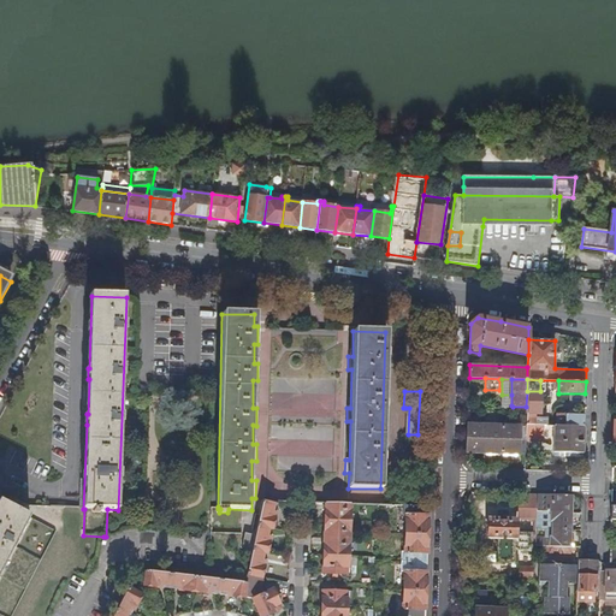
[(540,391),(527,391),(526,407),(526,425),(540,425),(546,425),(546,418),(534,418),(534,414),(540,414),(540,391)]
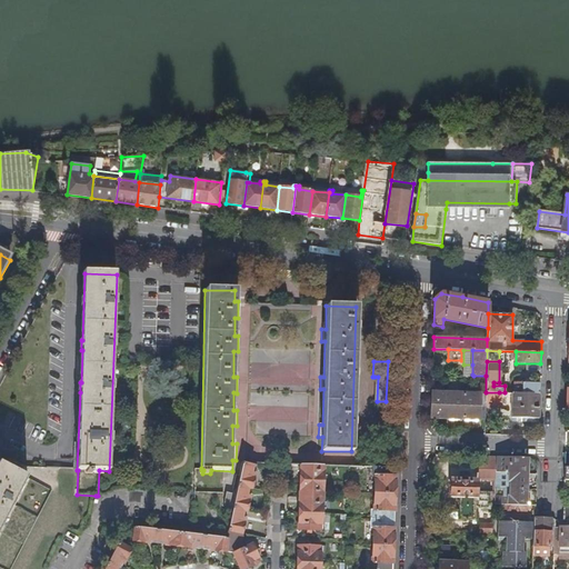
[(472,377),(473,376),(472,375),(472,365),(463,365),(463,377),(472,377)]
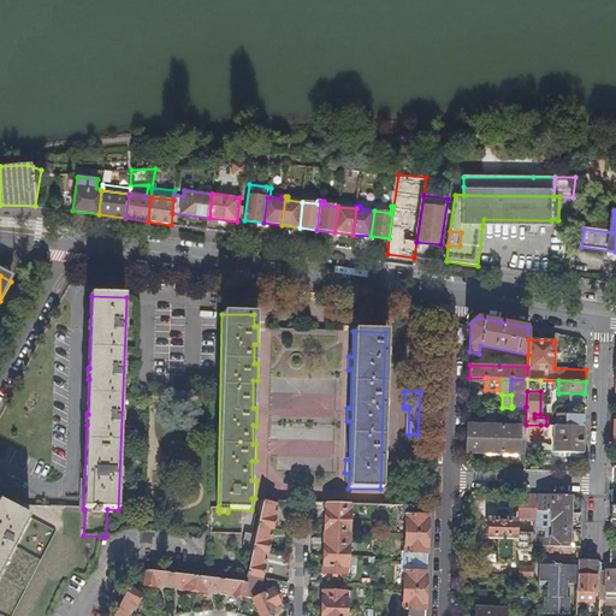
[(585,414),(557,414),(557,426),(584,426),(585,414)]
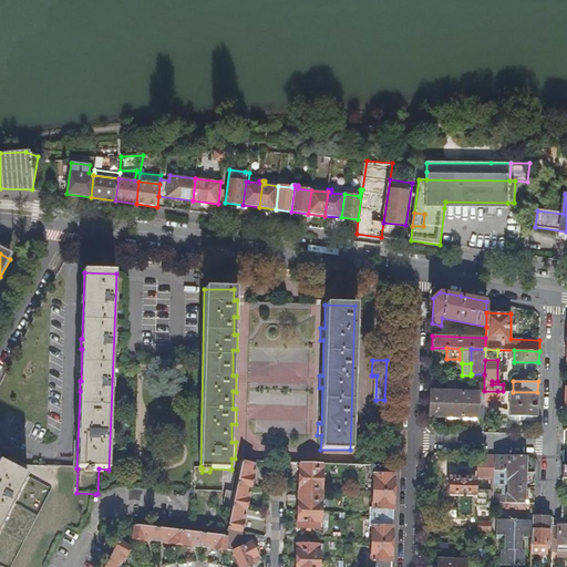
[(430,391),(430,415),(477,416),(477,392),(430,391)]
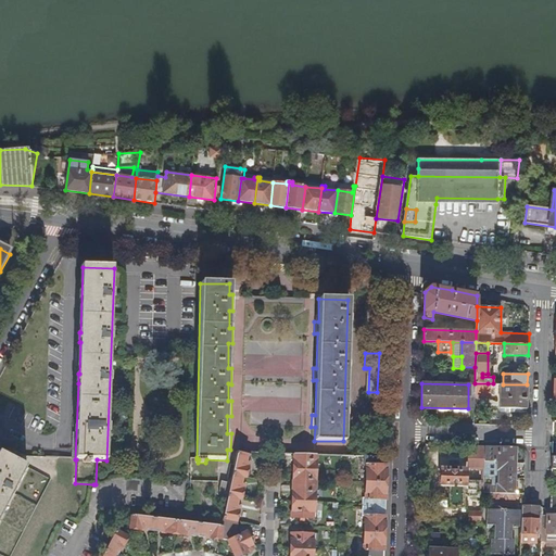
[(488,383),(475,383),(474,395),(488,396),(488,383)]
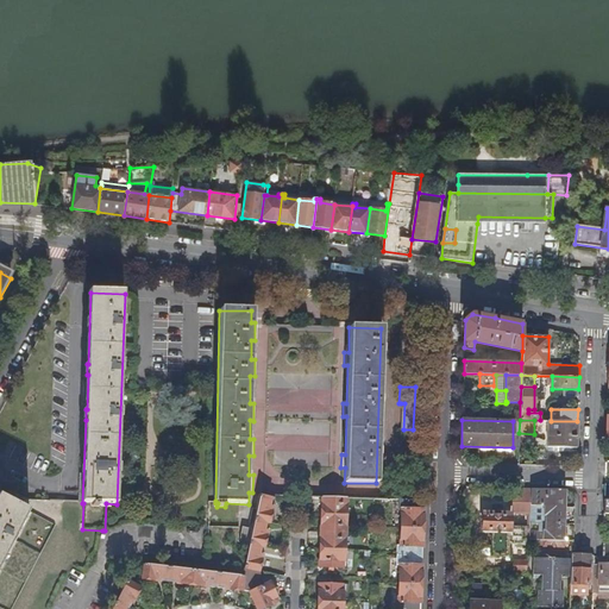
[(577,447),(577,421),(551,421),(547,421),(547,447),(577,447)]
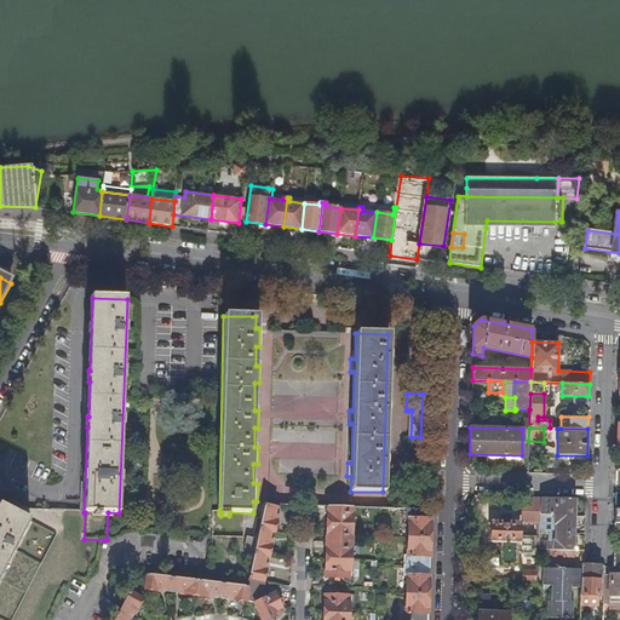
[(575,516),(575,499),(556,498),(550,498),(540,498),(540,515),(549,515),(554,516),(575,516)]
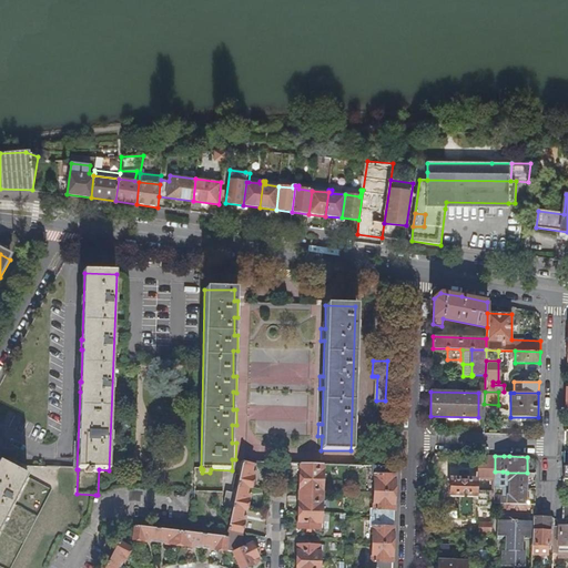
[(478,477),(495,477),(495,472),(495,460),(478,459),(478,477)]
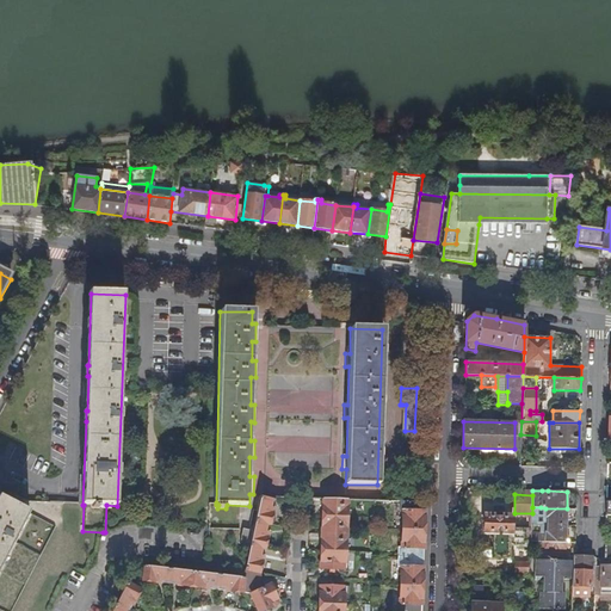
[(0,610),(0,567),(29,512),(0,497),(0,610)]
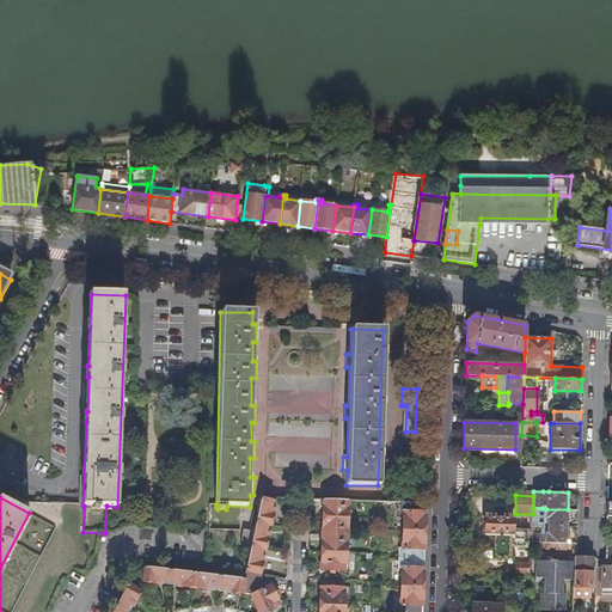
[(275,500),(261,497),(256,521),(270,525),(275,500)]
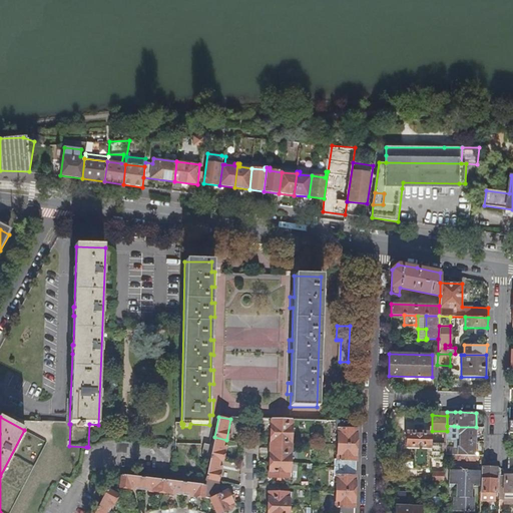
[(291,434),(292,419),(271,419),(271,433),(291,434)]
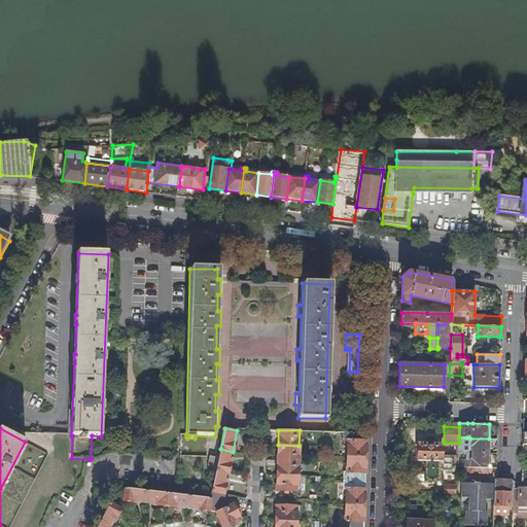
[(347,441),(347,456),(365,457),(366,433),(344,432),(344,441),(347,441)]
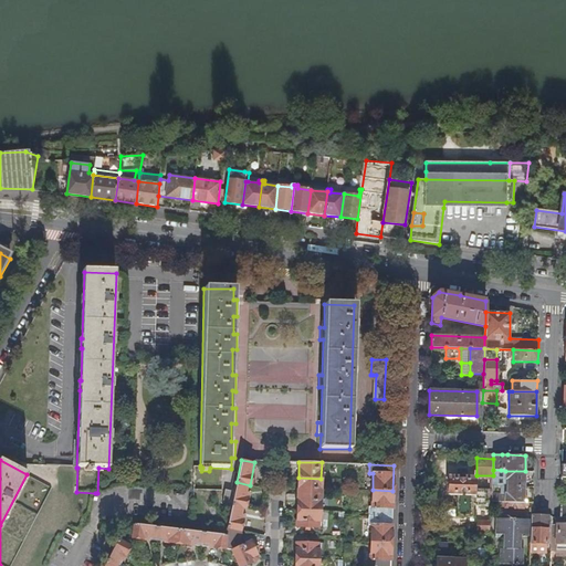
[(506,480),(506,486),(524,486),(525,471),(505,471),(505,480),(506,480)]
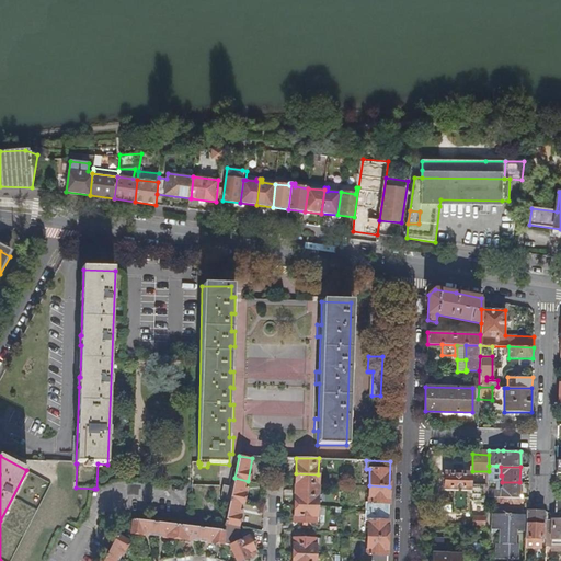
[(318,490),(318,474),(296,473),(295,490),(318,490)]
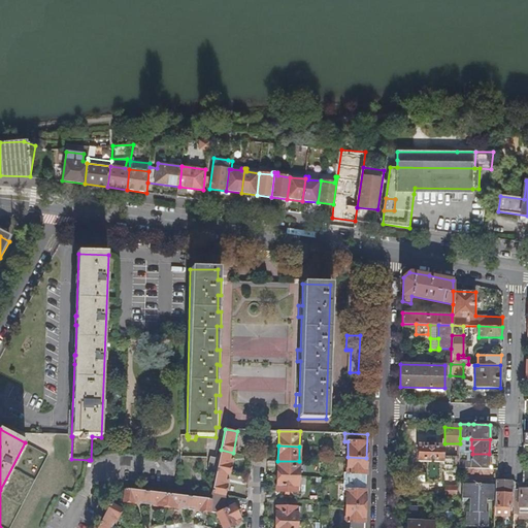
[(426,458),(426,468),(425,482),(442,482),(443,471),(455,471),(455,455),(441,455),(441,447),(420,446),(420,458),(426,458)]
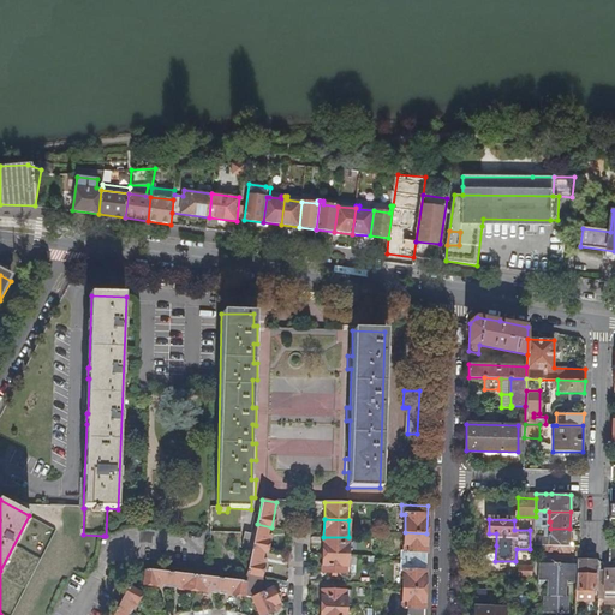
[(272,527),(257,524),(255,535),(252,549),(267,551),(272,527)]
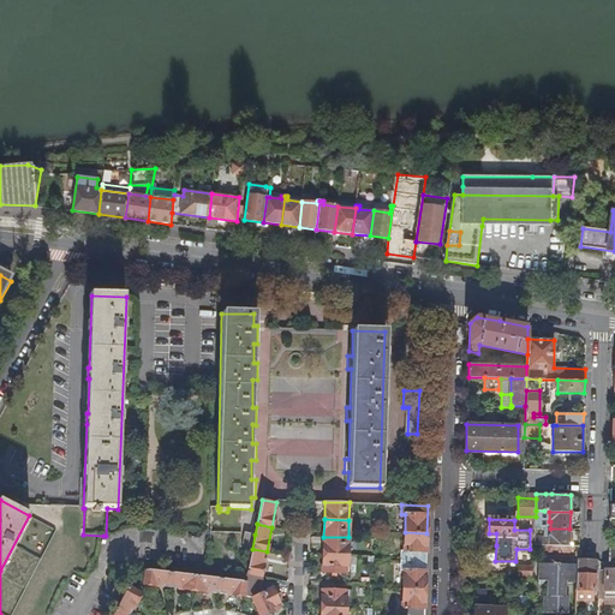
[(548,535),(548,545),(569,545),(569,529),(550,529),(550,535),(548,535)]
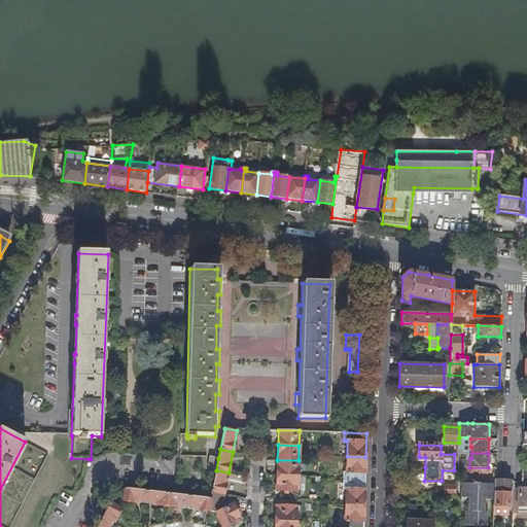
[(206,456),(183,455),(179,455),(179,464),(178,472),(179,477),(178,488),(205,489),(206,468),(206,456)]
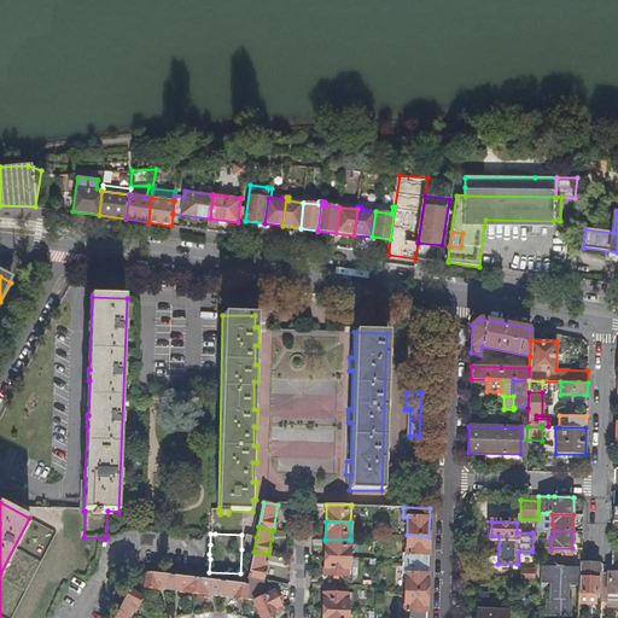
[(243,549),(254,552),(256,537),(246,535),(243,549)]
